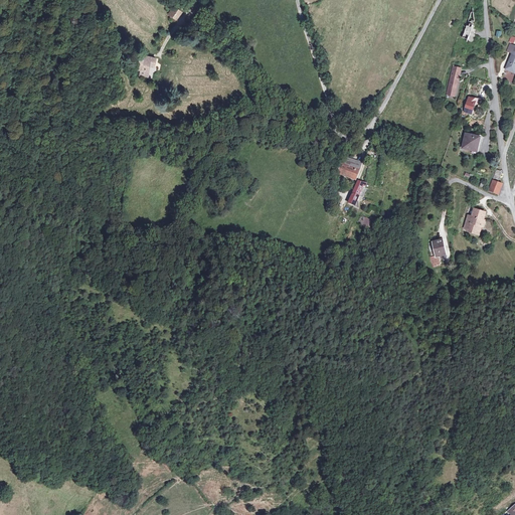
[(174,18),(181,11),(175,5),(168,12),(174,18)]
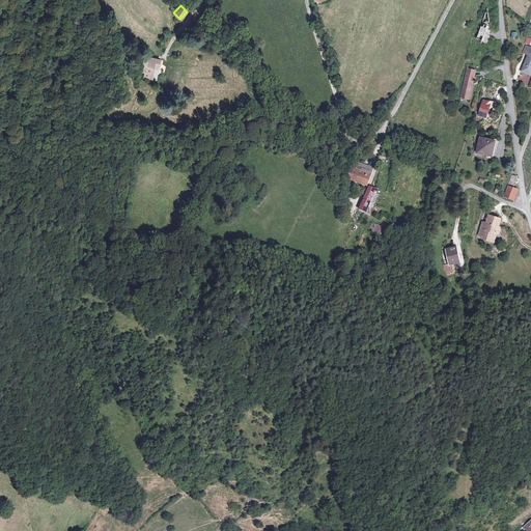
[(482,28),(478,39),(482,42),(482,44),(487,45),(488,43),(490,43),(491,37),(490,36),(492,30),(490,29),(491,27),(485,26),(484,28),(482,28)]
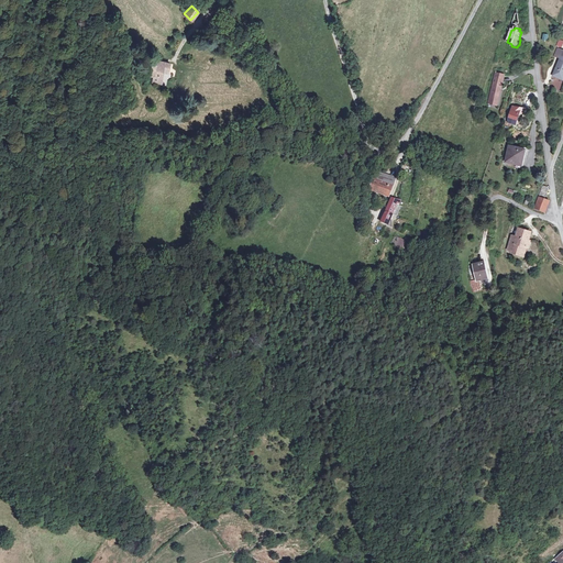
[(146,80),(153,80),(153,88),(162,88),(163,76),(168,77),(169,67),(157,64),(157,67),(146,66),(146,80)]
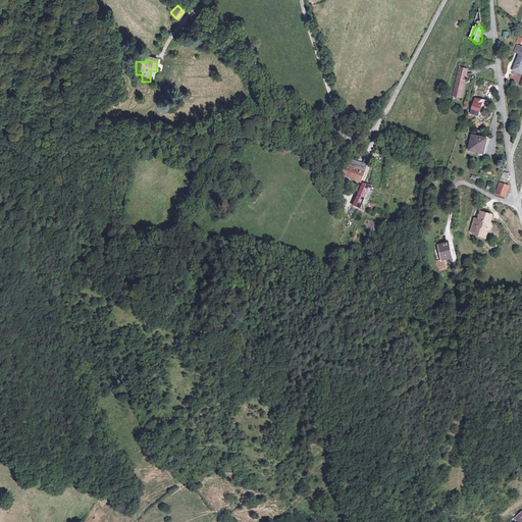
[(465,75),(467,75),(469,69),(460,67),(454,94),(463,96),(465,85),(463,84),(465,75)]
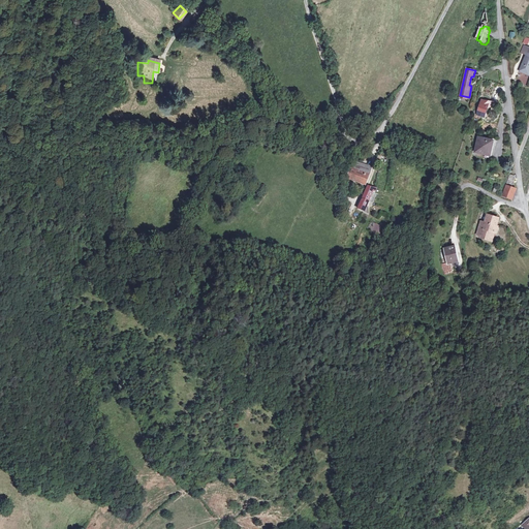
[(527,85),(528,75),(518,73),(517,83),(527,85)]
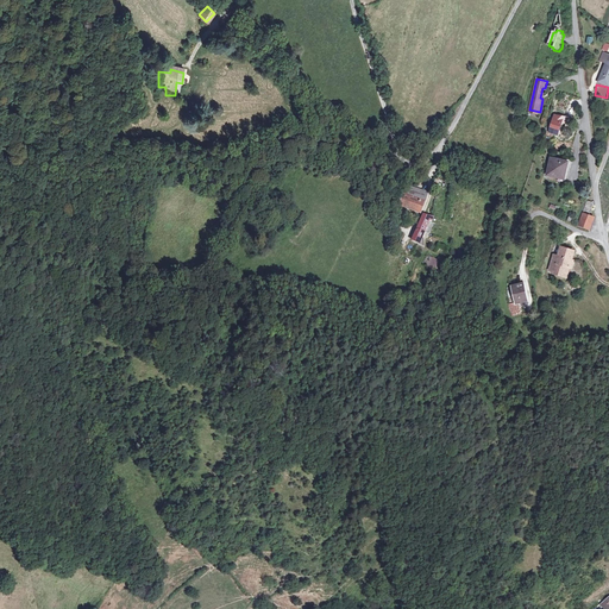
[(558,136),(562,124),(563,124),(565,121),(566,118),(562,117),(560,118),(554,115),(550,132),(558,136)]
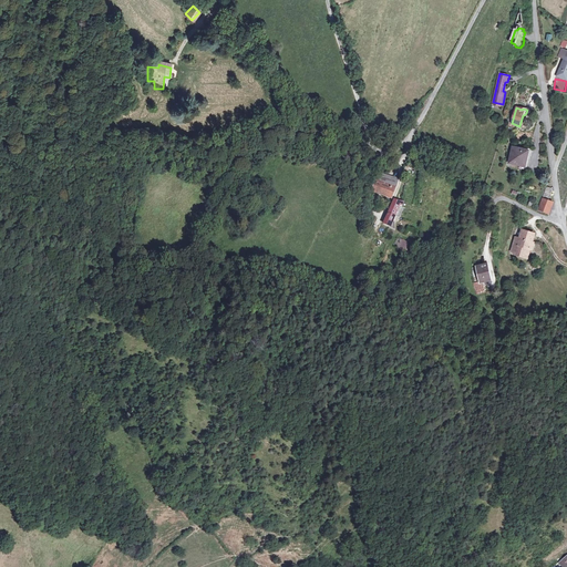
[(529,151),(513,147),(509,164),(526,167),(529,151)]
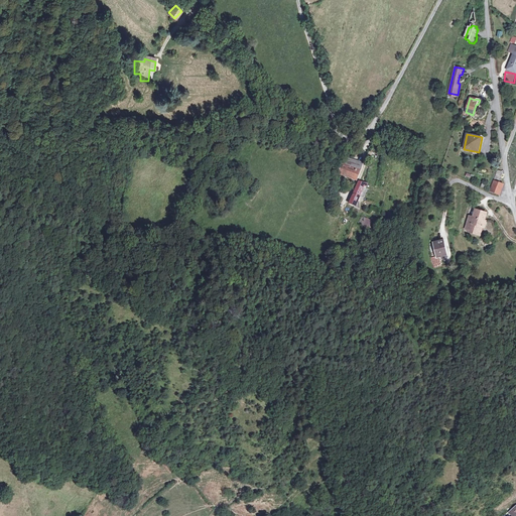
[(362,163),(345,158),(339,173),(356,180),(362,163)]
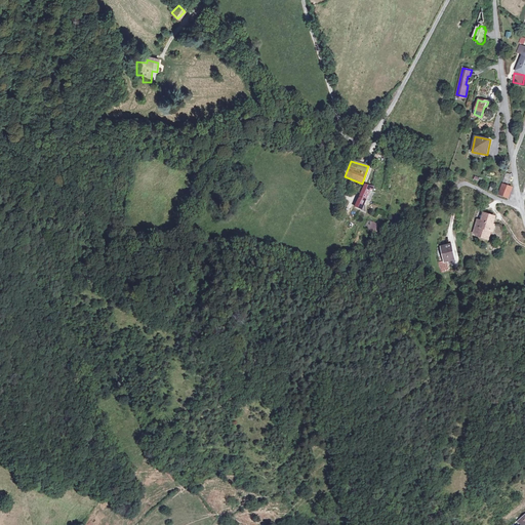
[(503,184),(509,186),(512,177),(512,174),(507,173),(502,184),(503,184)]
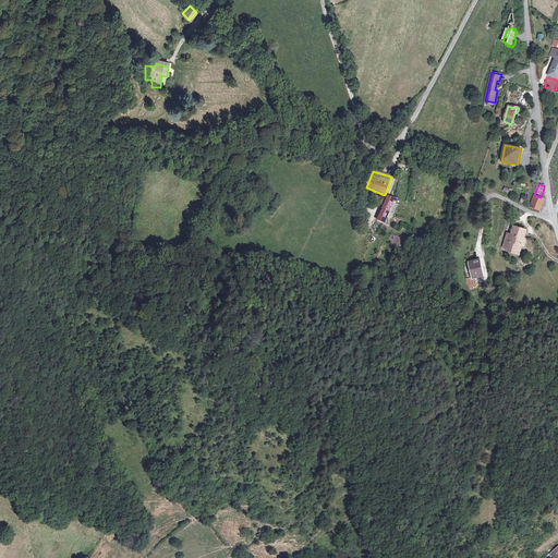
[(541,197),(535,195),(531,207),(541,211),(545,199),(541,197)]
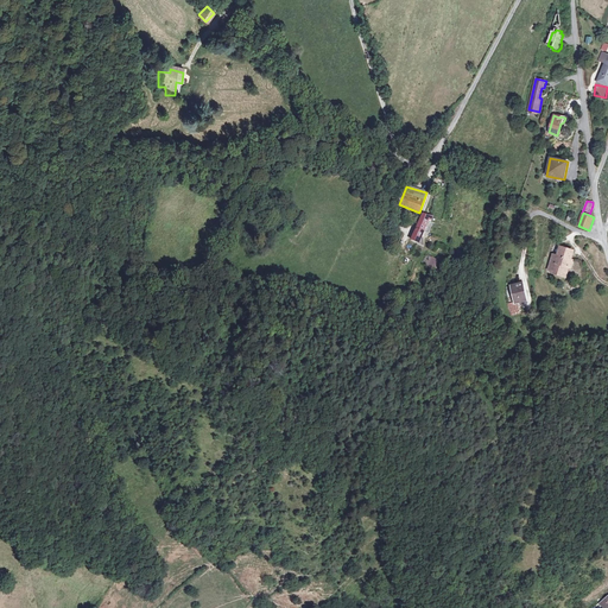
[(425,232),(429,233),(432,225),(430,223),(432,219),(424,215),(422,217),(412,240),(423,246),(424,241),(420,240),(423,236),(425,232)]
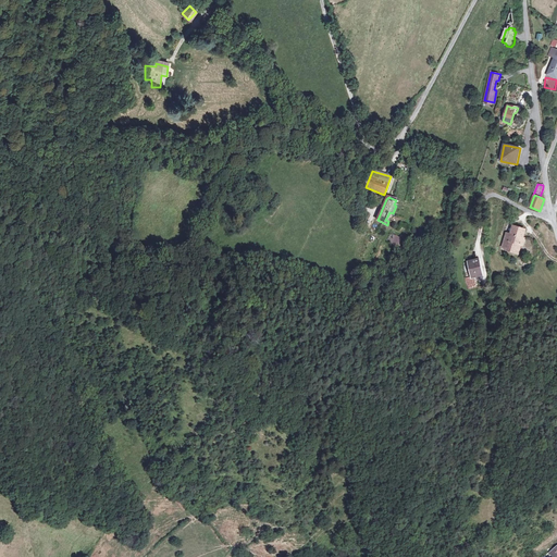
[(511,238),(506,236),(503,248),(507,250),(507,251),(516,254),(519,245),(523,247),(525,239),(522,239),(524,231),(514,227),(512,234),(511,238)]
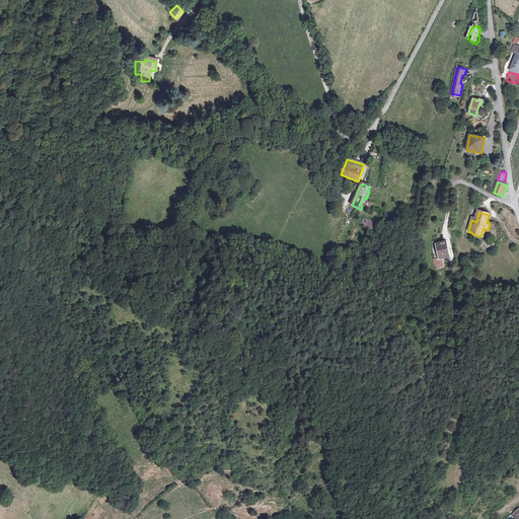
[(361,224),(366,227),(370,220),(365,217),(361,224)]
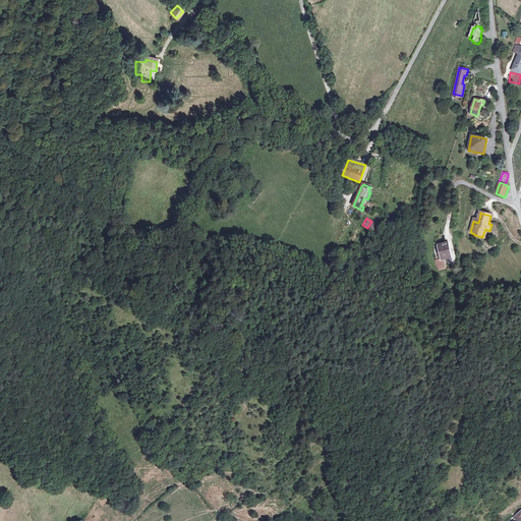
[(371,221),(367,228),(372,231),(375,224),(371,221)]
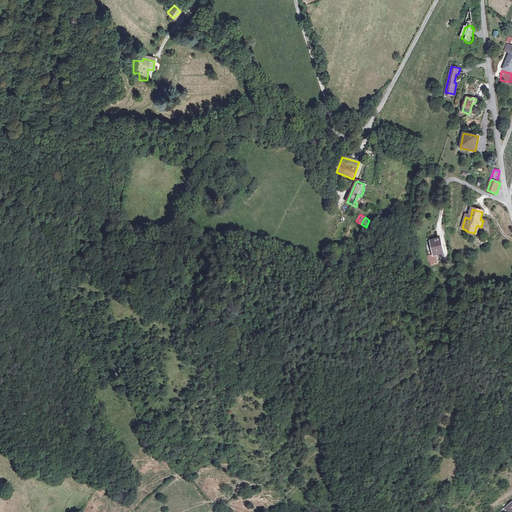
[(434,255),(437,254),(444,253),(441,239),(431,241),(434,255)]
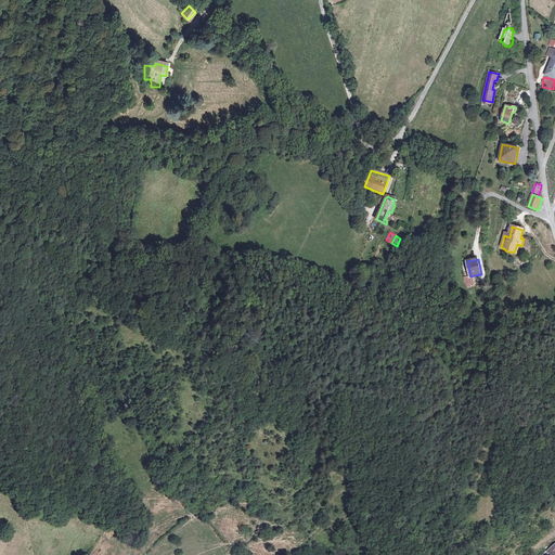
[(476,286),(474,275),(470,276),(464,278),(467,288),(476,286)]
